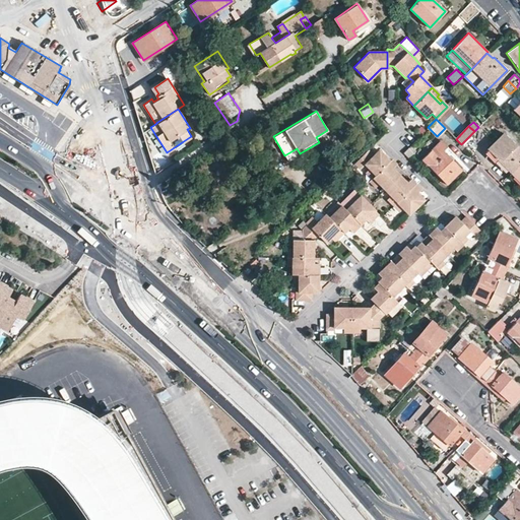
[(500,157),(512,170),(519,161),(519,147),(505,133),(489,148),(498,158),(500,157)]
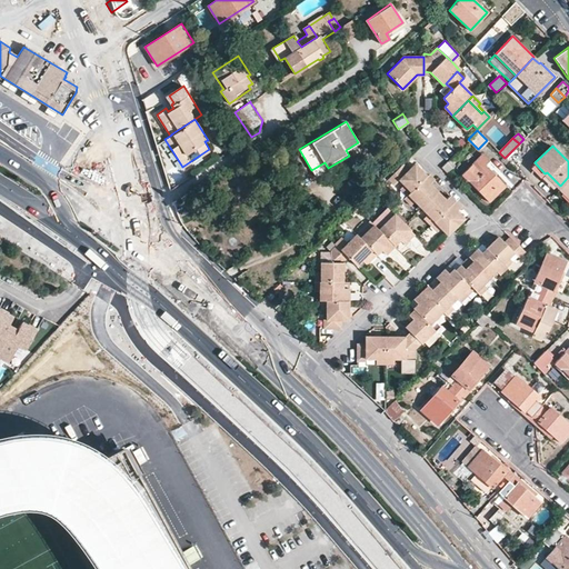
[(490,159),(483,152),(482,155),(483,156),(463,175),(489,201),(506,185),(485,165),(490,159)]
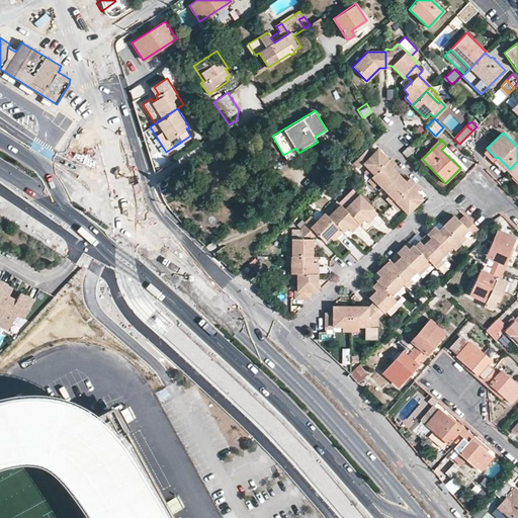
[(356,153),(347,144),(337,153),(346,163),(356,153)]
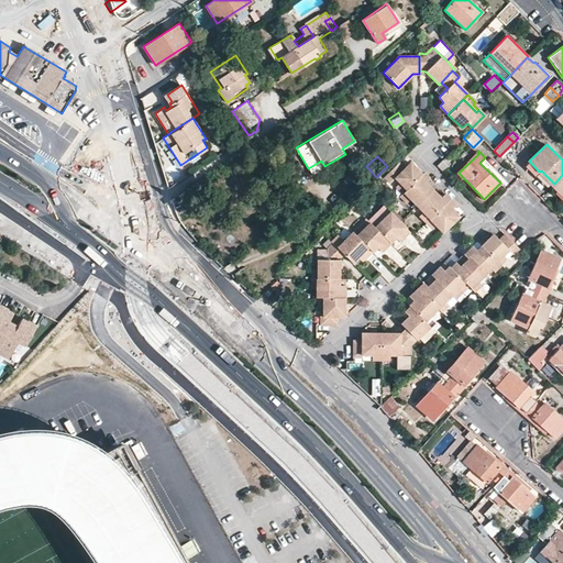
[(449,162),(444,156),(437,164),(441,169),(449,162)]
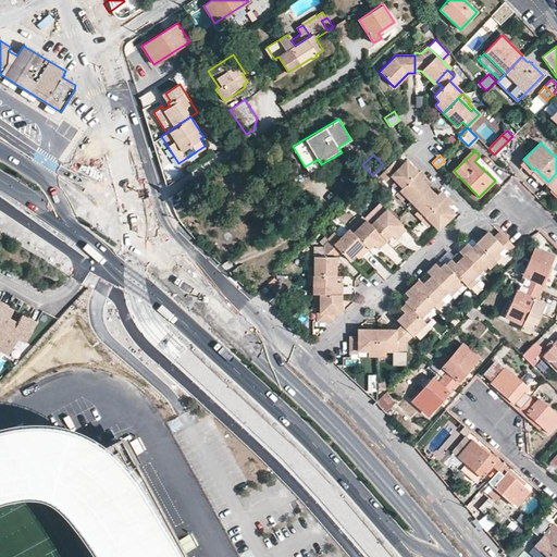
[(392,161),(380,173),(385,180),(391,175),(394,180),(401,186),(401,187),(418,171),(412,166),(406,160),(398,168),(392,161)]
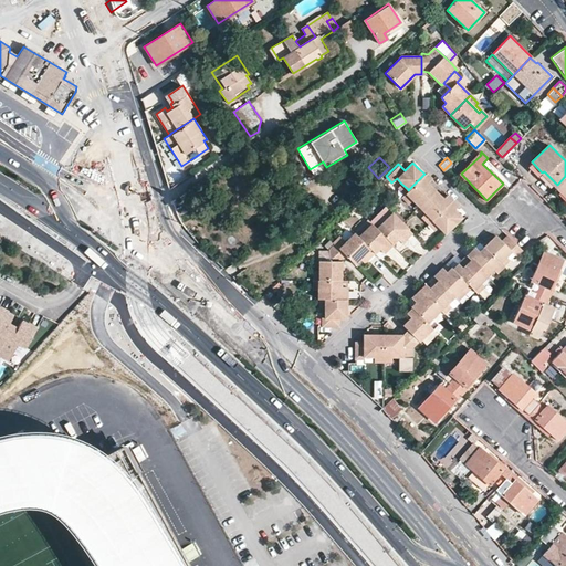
[(432,178),(427,173),(425,174),(408,190),(406,192),(412,199),(419,206),(435,190),(428,182),(432,178)]
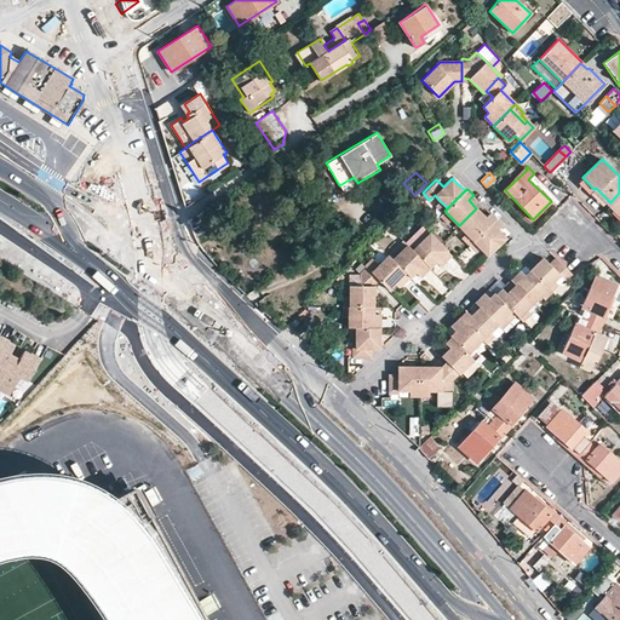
[(447,207),(438,200),(434,205),(441,212),(447,207)]
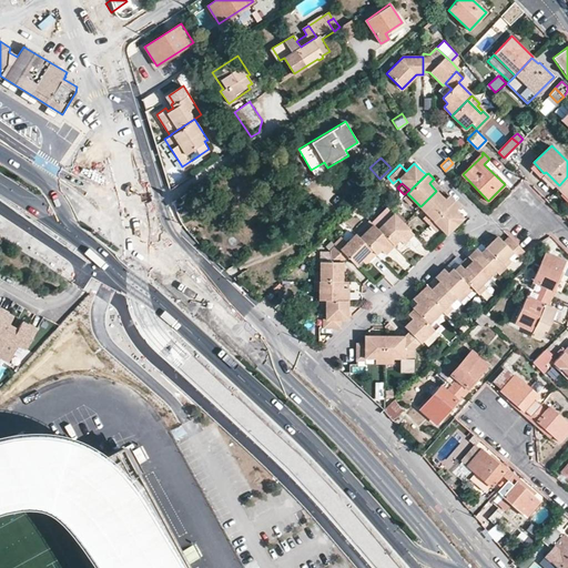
[(436,191),(421,206),(428,214),(434,221),(454,200),(448,194),(445,199),(436,191)]
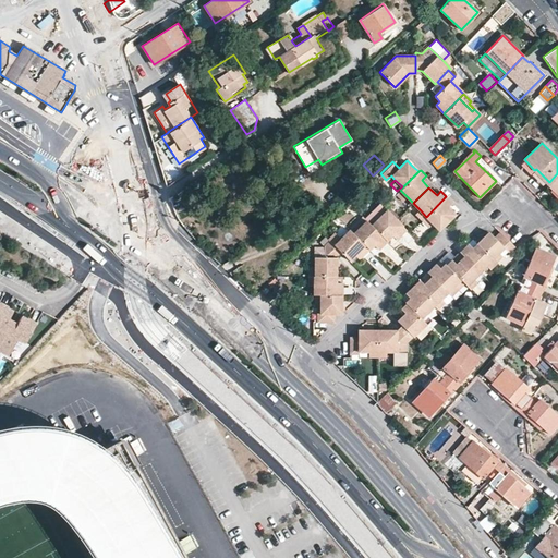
[(402,199),(407,196),(400,190),(396,194),(402,199)]
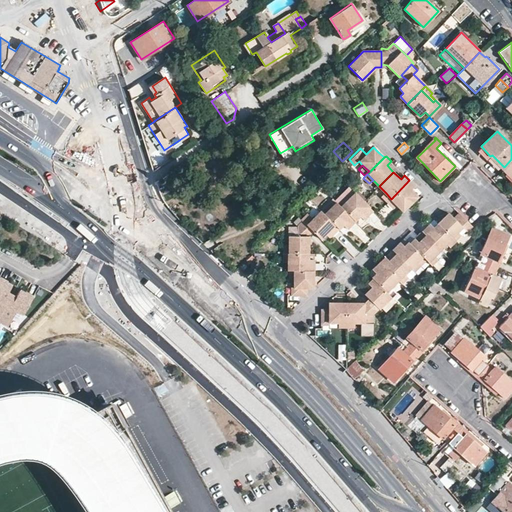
[(409,180),(391,199),(396,204),(403,211),(417,197),(411,190),(415,186),(409,180)]
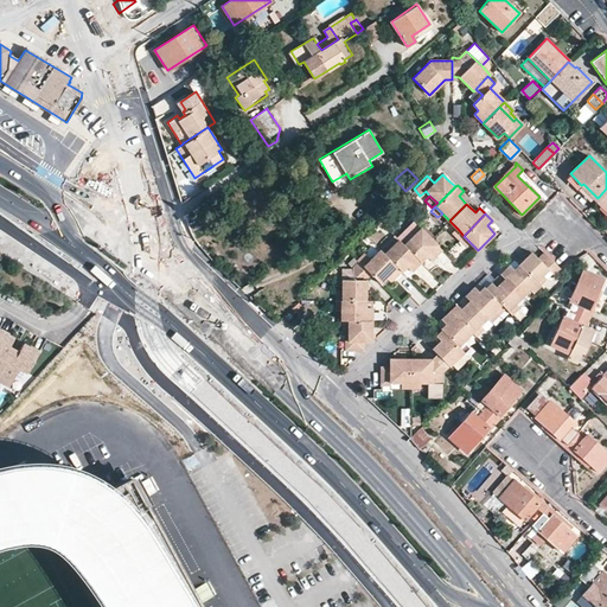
[(421,228),(413,219),(395,236),(400,240),(404,244),(421,228)]
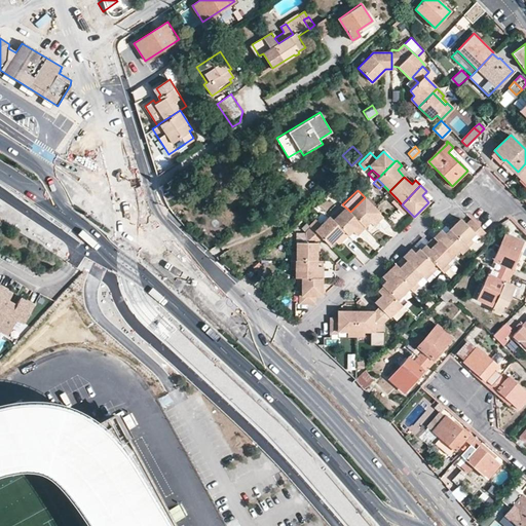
[(383,216),(374,207),(365,197),(350,212),(365,227),(370,222),(374,218),(378,221),(383,216)]
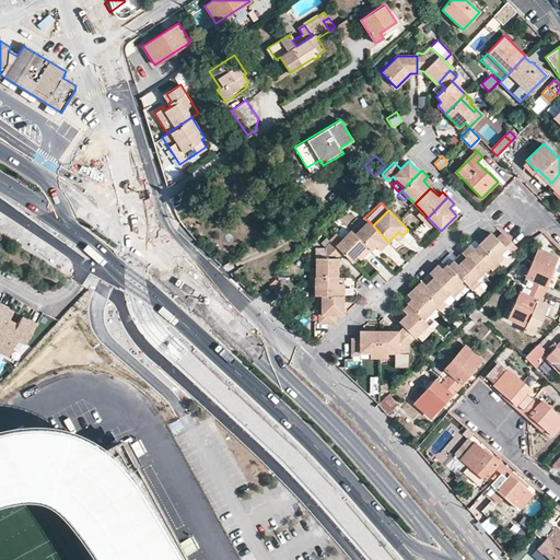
[(428,218),(422,211),(418,216),(423,221),(428,218)]
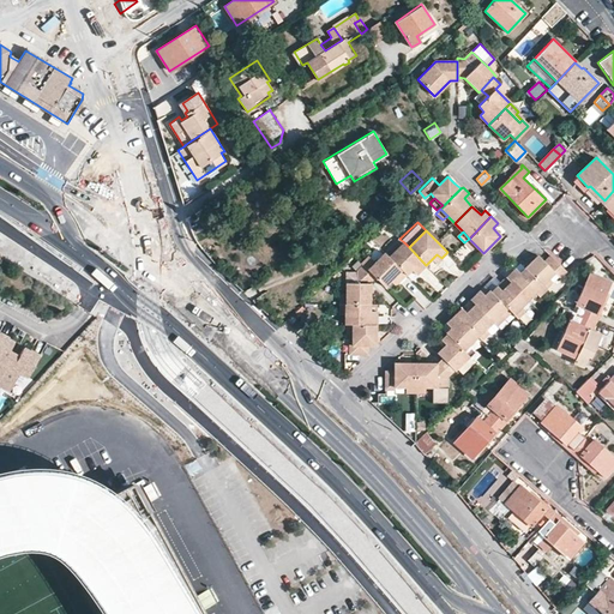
[(385,252),(389,257),(404,242),(399,239),(399,238),(385,252)]
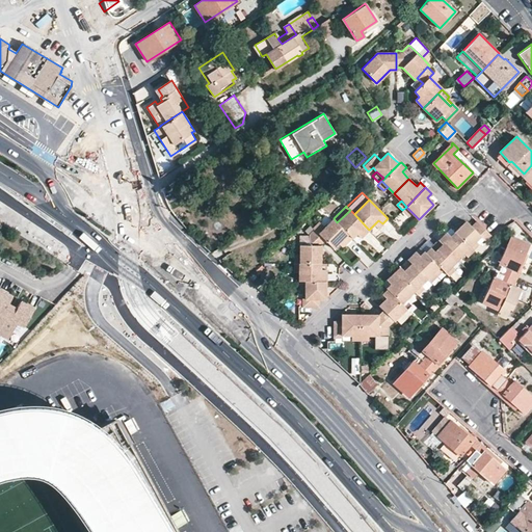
[(406,207),(402,210),(407,216),(411,212),(406,207)]
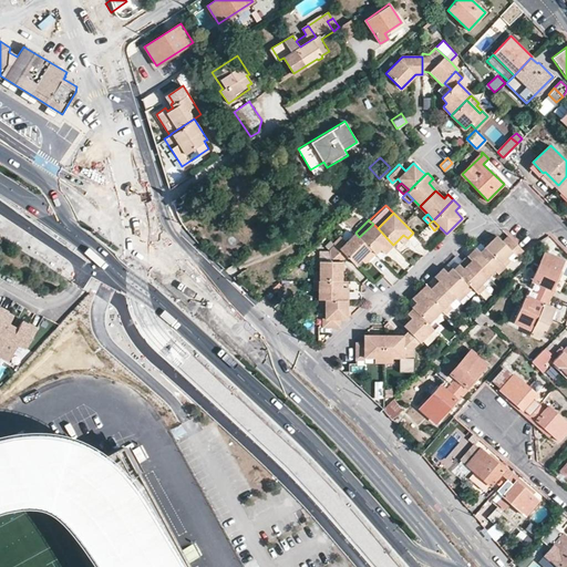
[(384,253),(393,245),(378,228),(373,224),(359,237),(375,254),(380,249),(384,253)]
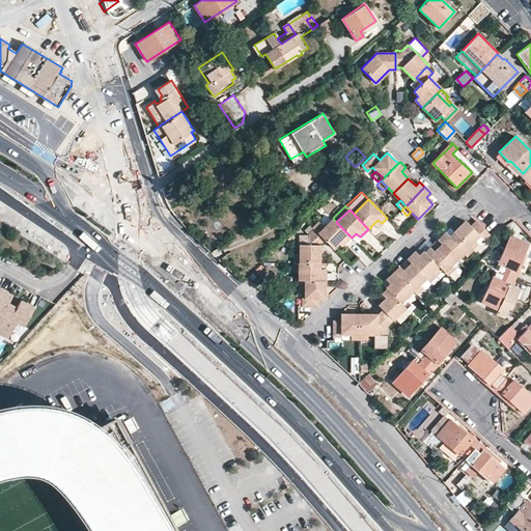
[(325,240),(333,248),(338,243),(341,240),(345,243),(352,238),(336,222),(333,218),(324,226),(317,232),(325,240)]
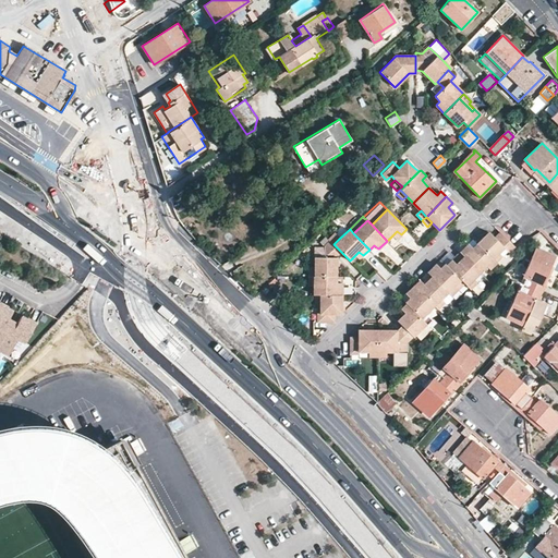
[(513,245),(501,233),(495,239),(487,230),(475,241),(492,257),(502,246),(508,252),(513,245)]
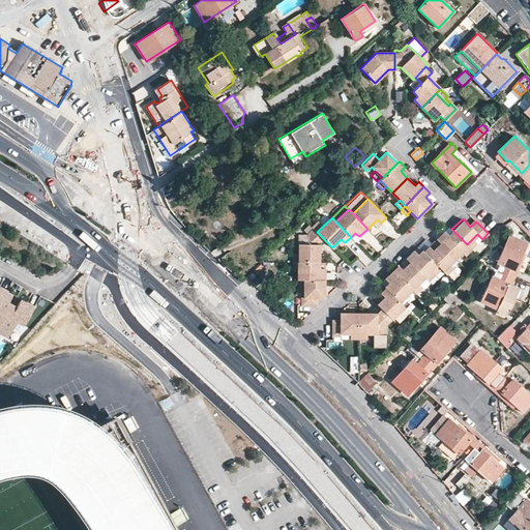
[(320,223),(314,228),(317,232),(323,226),(320,223)]
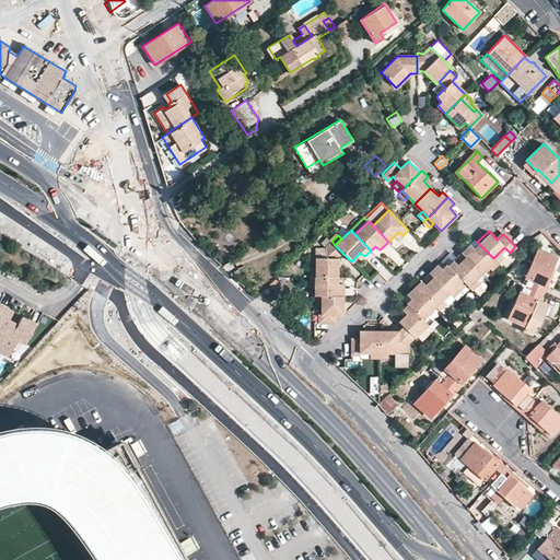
[(331,241),(327,236),(322,242),(325,246),(331,241)]
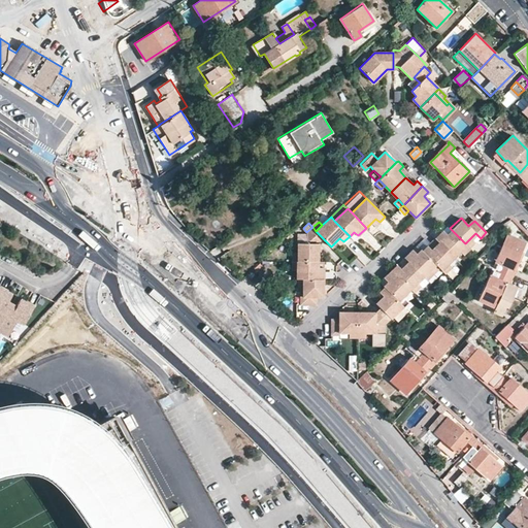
[(297,253),(297,261),(318,261),(318,242),(323,238),(316,231),(312,227),(306,232),(307,243),(297,242),(297,253)]
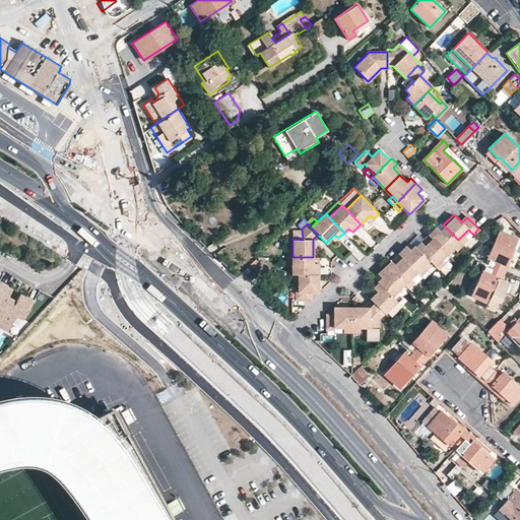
[(435,226),(428,234),(432,238),(446,253),(452,247),(458,241),(458,240),(443,224),(439,230),(435,226)]
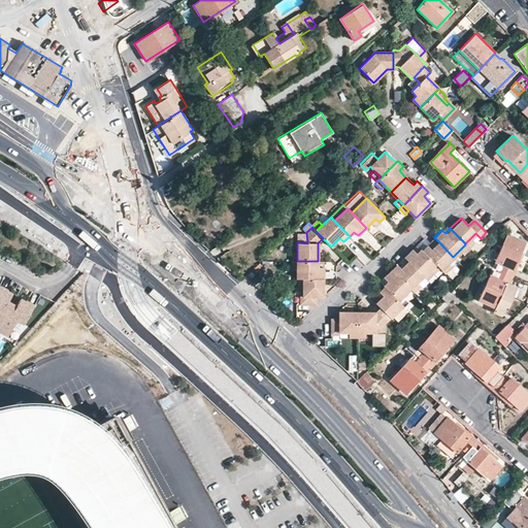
[(307,243),(306,232),(298,232),(297,242),(307,243)]
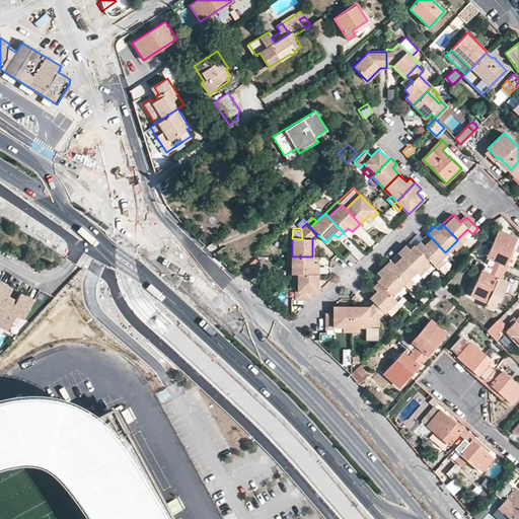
[(472,234),(467,229),(457,239),(457,240),(461,244),(472,234)]
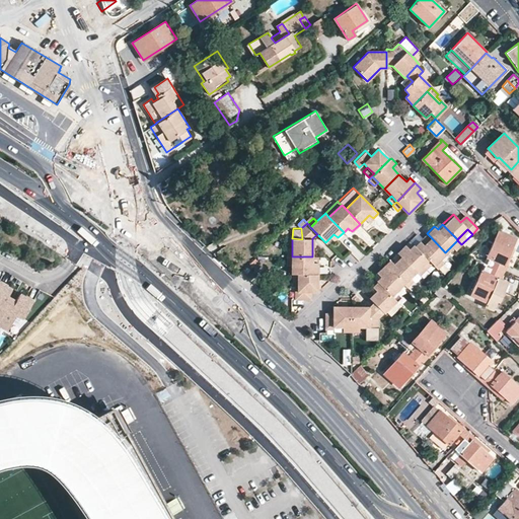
[(498,231),(484,263),(503,272),(514,248),(512,247),(516,238),(498,231)]
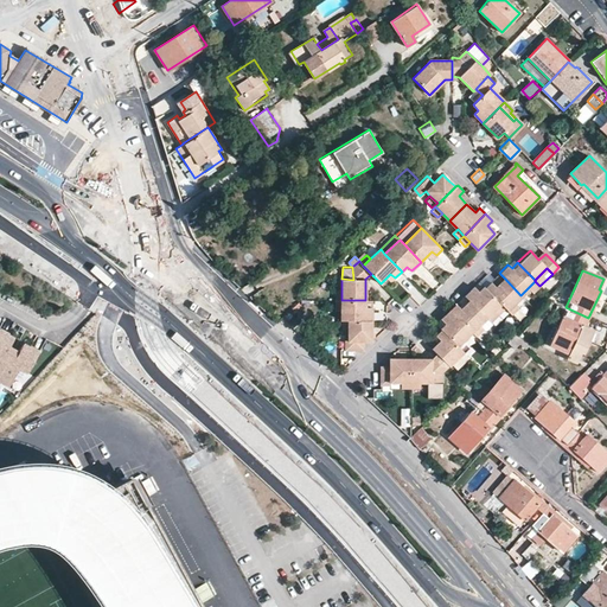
[(521,295),(504,278),(496,286),(491,282),(485,287),(500,304),(505,308),(506,310),(513,302),(521,295)]
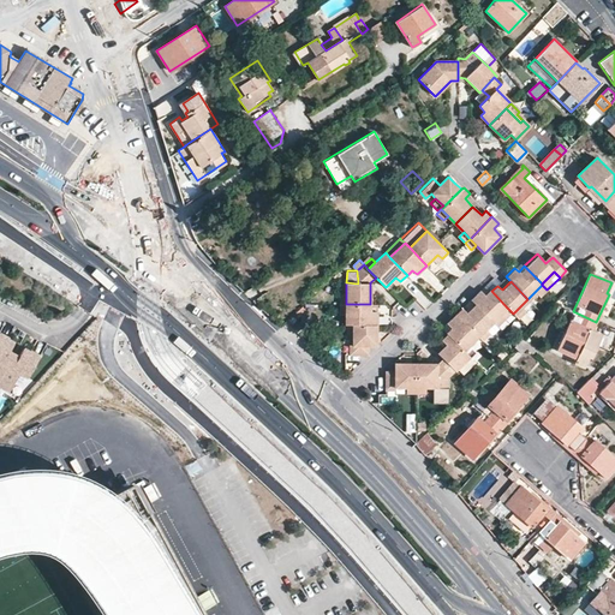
[(507,308),(491,291),(490,290),(485,294),(481,290),(477,292),(471,299),(476,304),(493,322),(500,315),(507,308)]
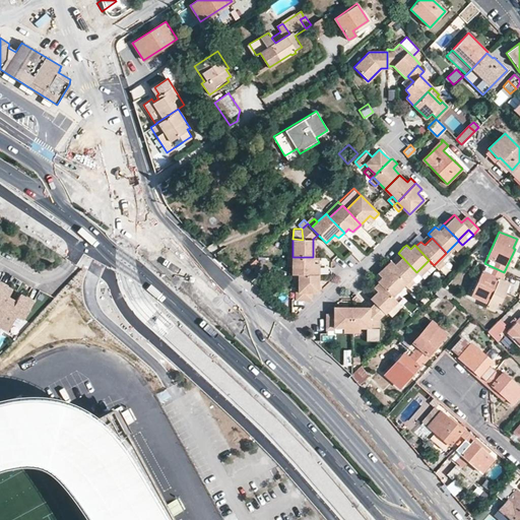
[(455,251),(452,247),(446,253),(450,257),(455,251)]
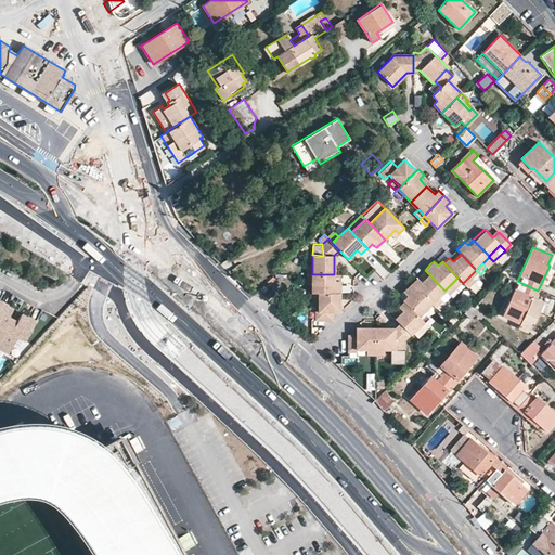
[(334,274),(312,274),(312,284),(312,293),(313,294),(319,294),(339,294),(339,281),(334,281),(334,274)]
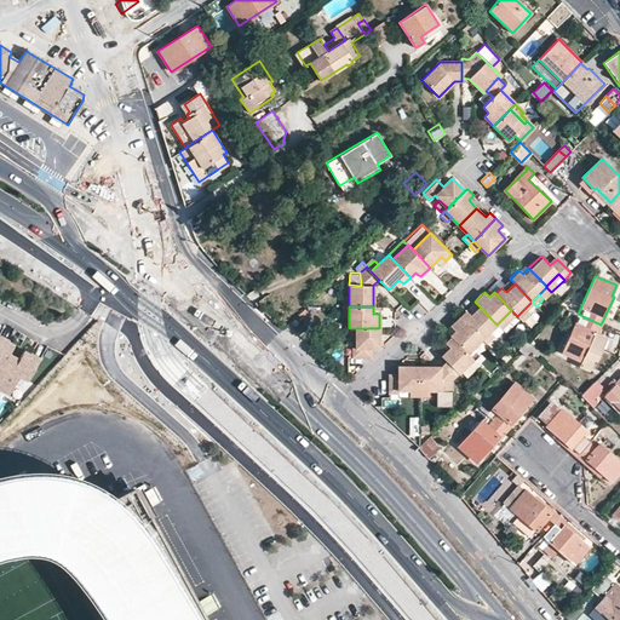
[(497,325),(480,306),(474,311),(469,306),(465,310),(459,316),(482,339),(489,332),(497,325)]
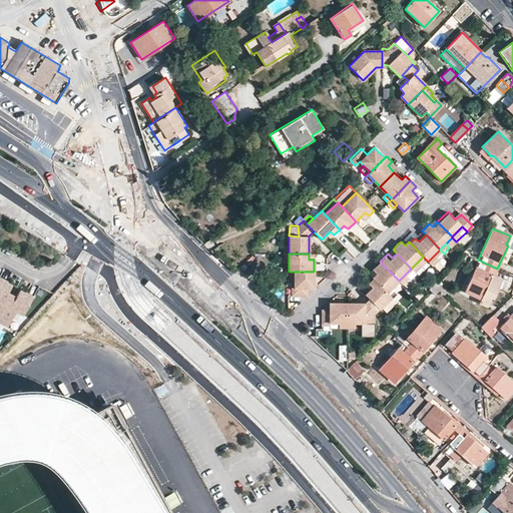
[(434,255),(428,262),(432,265),(438,260),(434,255)]
